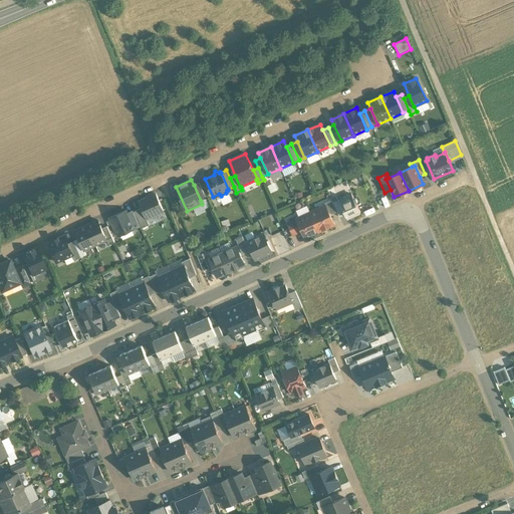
[(206,199),(199,183),(194,185),(201,201),(206,199)]
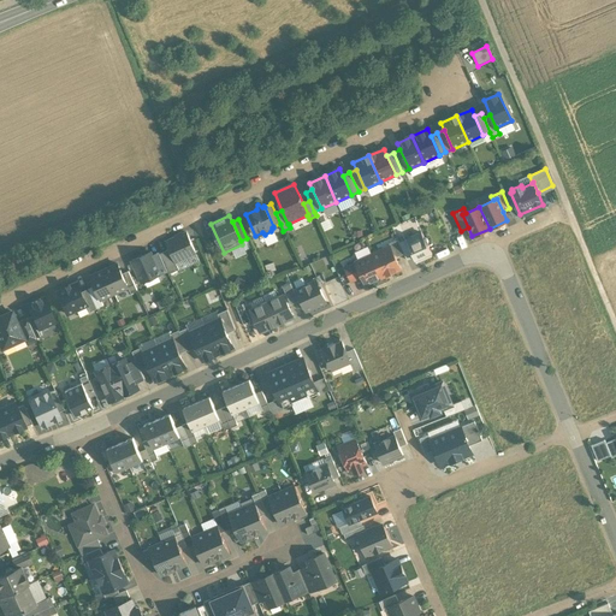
[(187,232),(166,242),(170,249),(175,262),(176,262),(195,253),(187,232)]
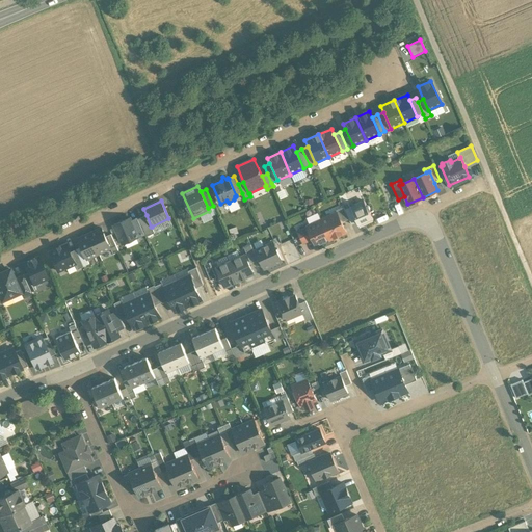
[(364,202),(350,208),(357,222),(357,224),(361,223),(366,224),(366,222),(372,220),(369,212),(370,209),(369,207),(366,206),(364,202)]
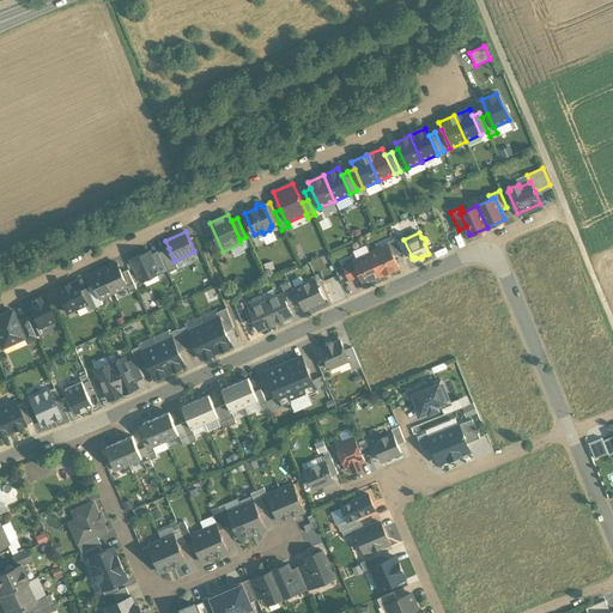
[(395,238),(386,243),(387,247),(388,246),(390,253),(395,256),(402,253),(396,242),(395,238)]
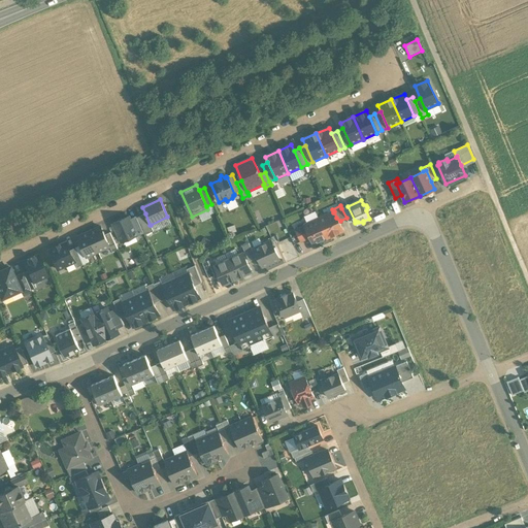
[(355,221),(348,206),(341,208),(347,218),(349,224),(355,221)]
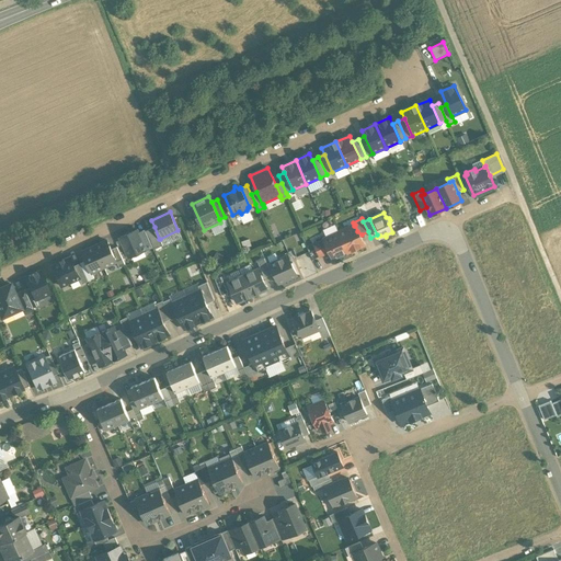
[(354,226),(339,232),(347,252),(364,245),(361,237),(362,235),(357,231),(355,225),(354,226)]
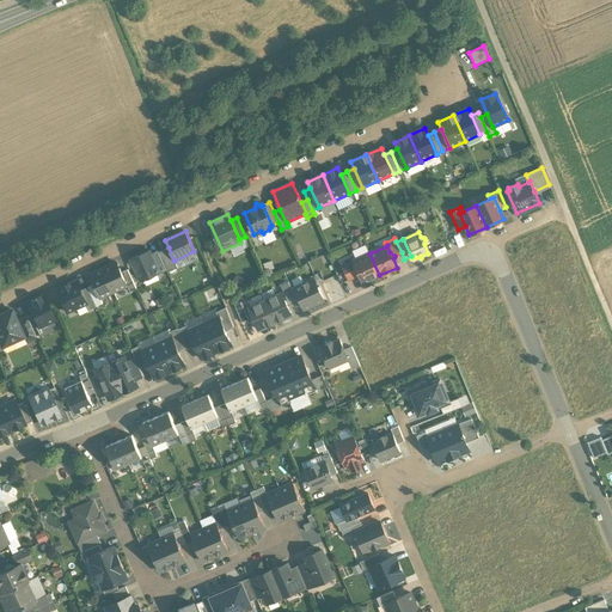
[(169,248),(158,252),(165,269),(167,273),(177,268),(175,261),(173,261),(169,248)]
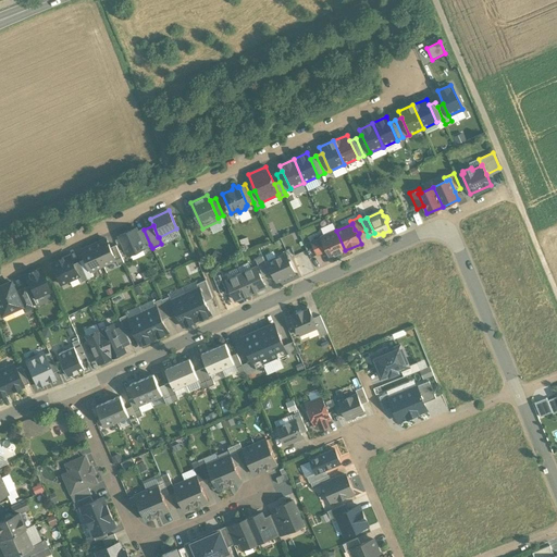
[(136,229),(119,236),(127,256),(145,247),(137,232),(136,229)]
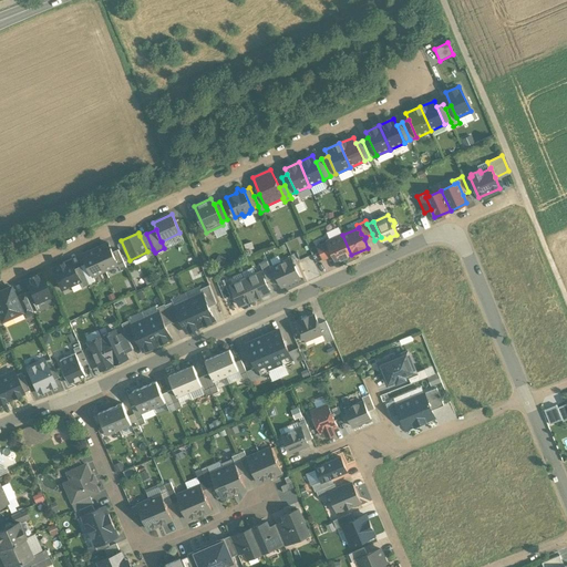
[(146,233),(140,236),(147,251),(153,249),(146,234),(146,233)]
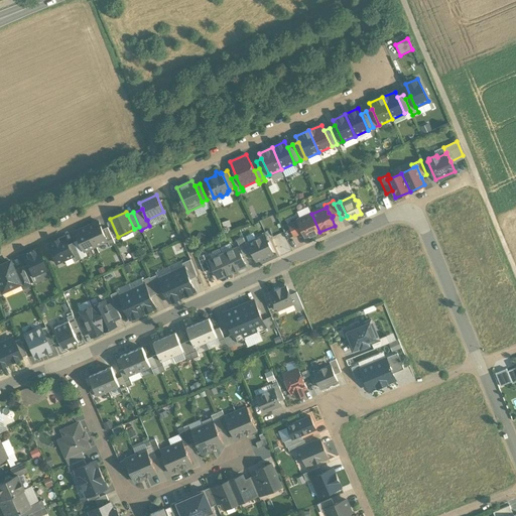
[(311,214),(297,221),(303,232),(306,239),(319,232),(311,214)]
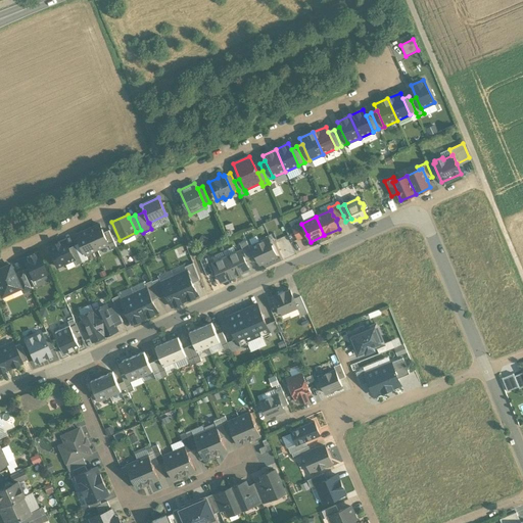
[(103,233),(99,224),(88,230),(97,249),(108,244),(103,233)]
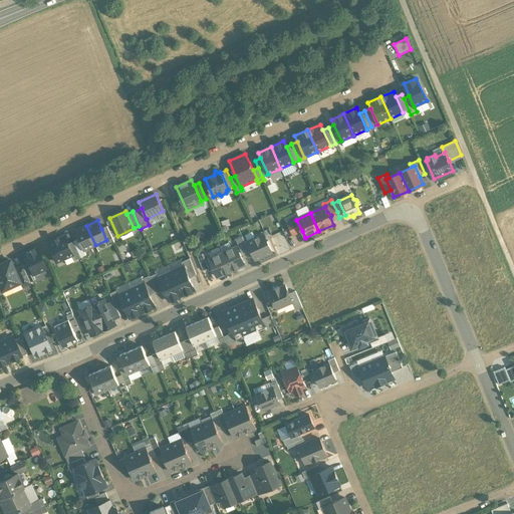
[(296,220),(287,224),(293,235),(302,231),(296,220)]
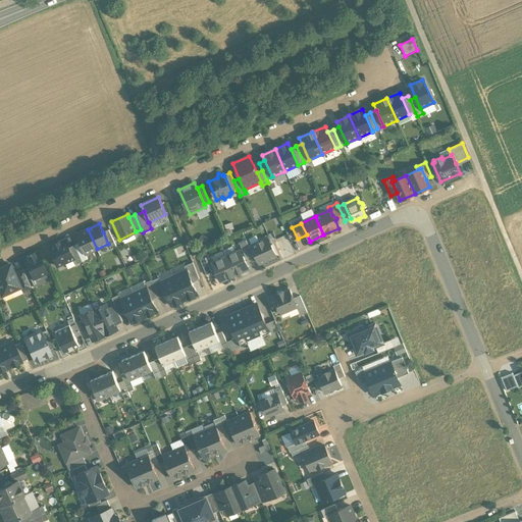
[(88,229),(76,235),(80,243),(86,254),(97,249),(88,229)]
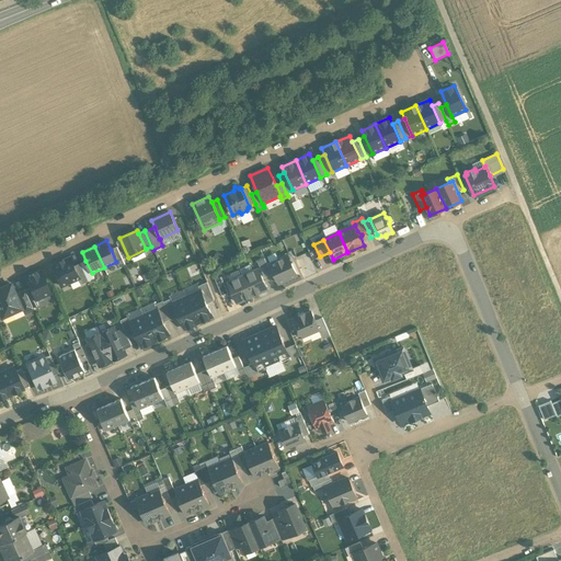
[(117,248),(111,250),(116,262),(119,267),(125,265),(117,248)]
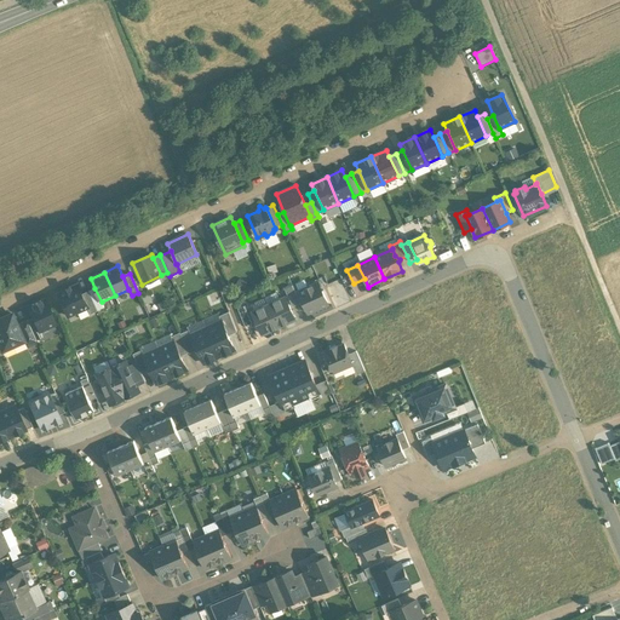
[(317,282),(298,292),(304,305),(308,314),(328,305),(317,282)]
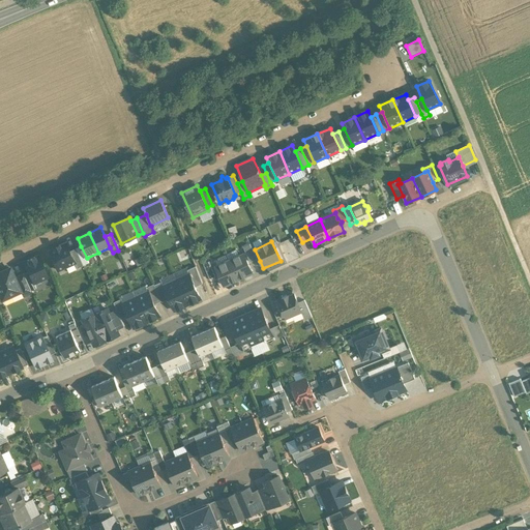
[(66,243),(49,251),(57,271),(75,263),(70,252),(66,243)]
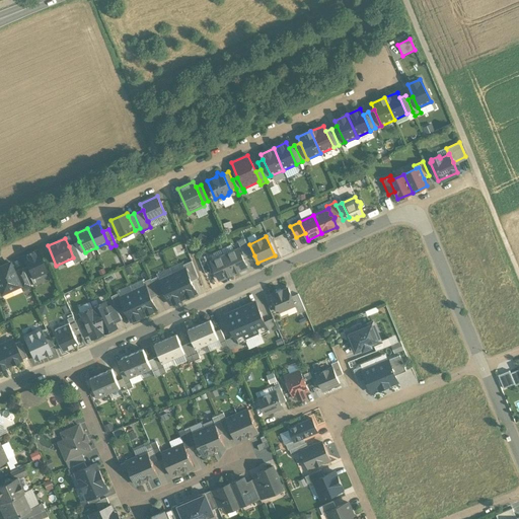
[(247,246),(244,239),(238,242),(244,257),(251,254),(247,246)]
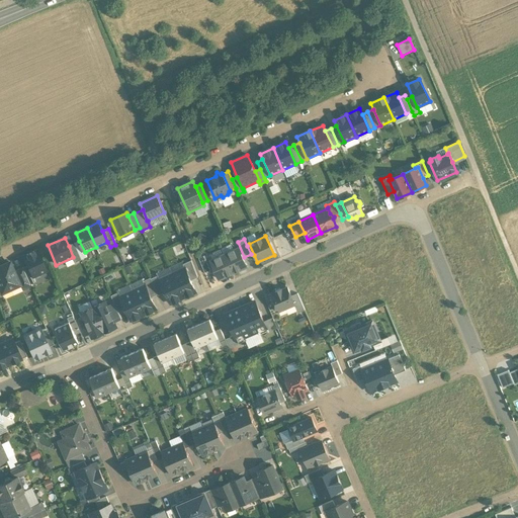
[(79,241),(74,243),(81,259),(87,257),(84,252),(85,252),(79,241)]
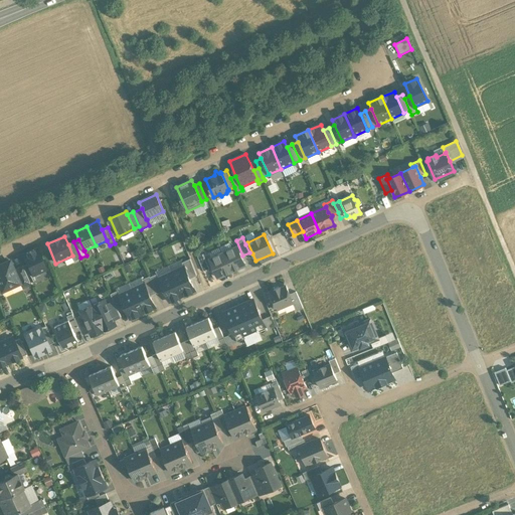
[(73,241),(68,244),(72,255),(74,262),(80,259),(80,258),(73,241)]
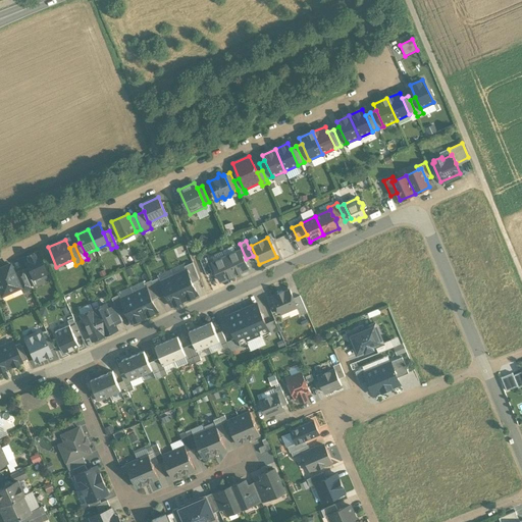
[(240,251),(225,257),(235,275),(248,269),(240,251)]
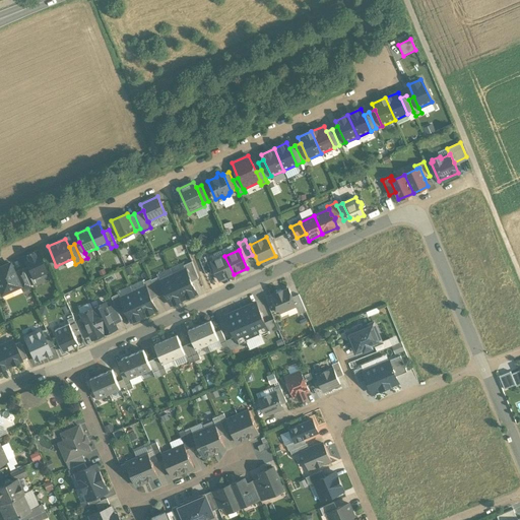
[(37,251),(23,257),(27,267),(33,278),(46,272),(37,251)]
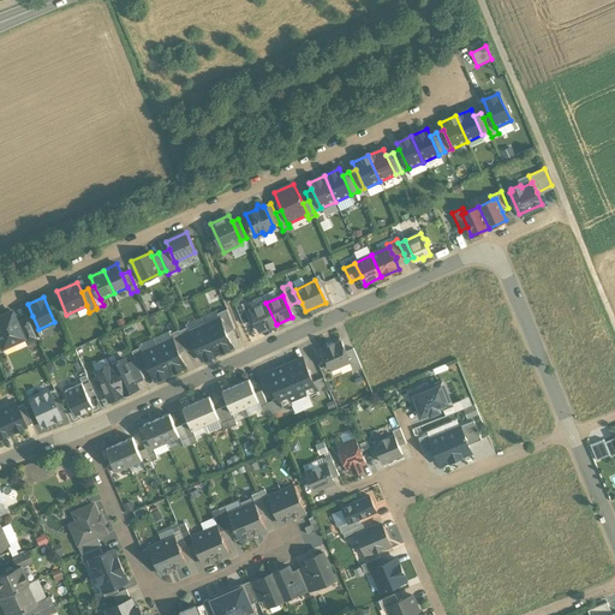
[(266,303),(250,310),(260,333),(276,324),(266,303)]
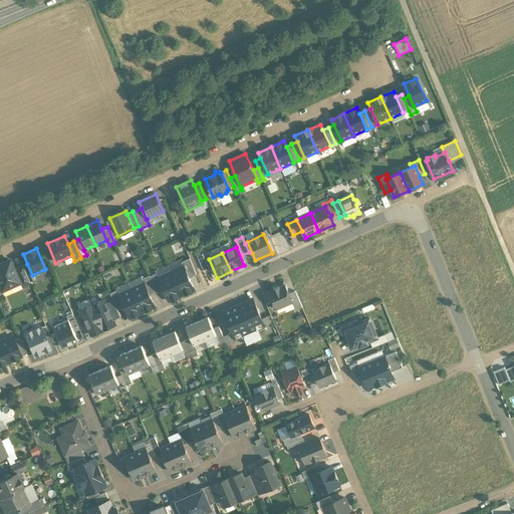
[(209,269),(203,254),(197,257),(203,271),(209,269)]
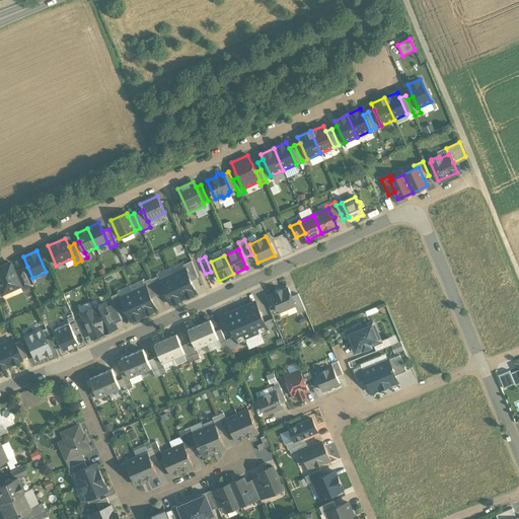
[(192,262),(183,265),(184,268),(191,282),(198,278),(192,262)]
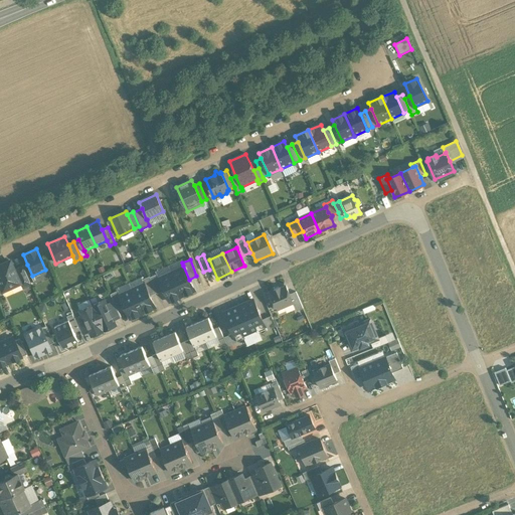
[(9,261),(3,264),(3,266),(0,266),(0,289),(1,292),(19,284),(14,271),(9,261)]
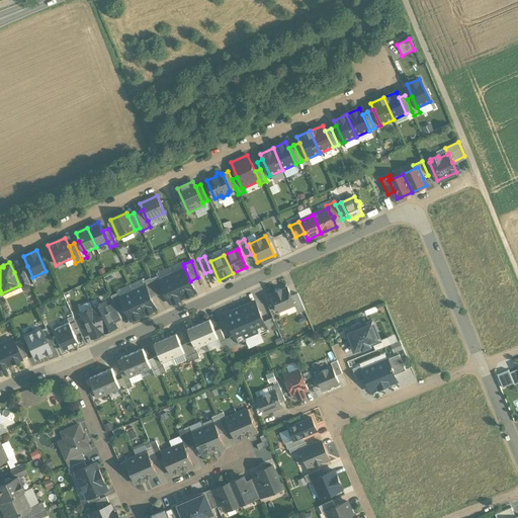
[(27,266),(22,268),(22,269),(29,284),(35,281),(32,277),(27,266)]
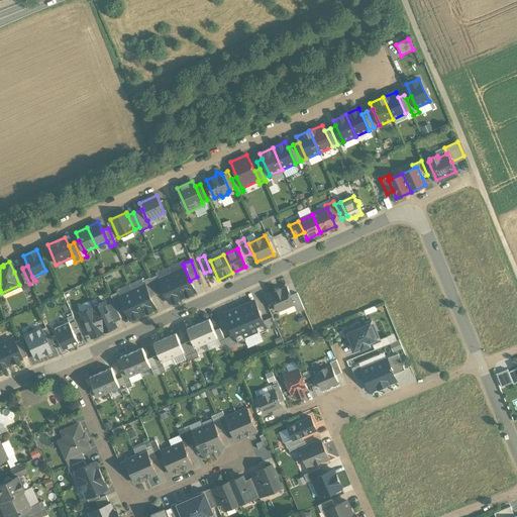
[(184,267),(172,273),(183,298),(195,292),(190,281),(184,267)]
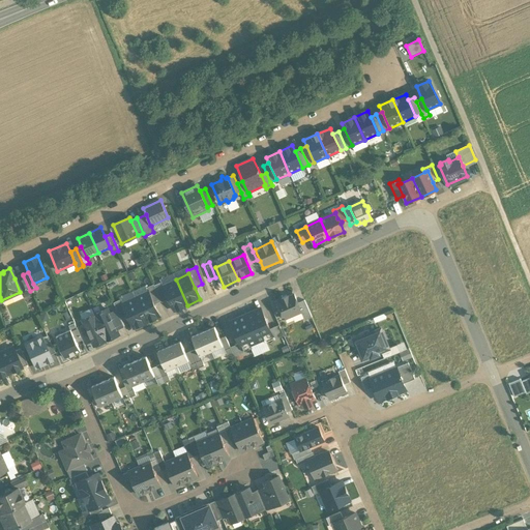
[(23,275),(15,278),(20,292),(21,292),(22,295),(30,291),(23,275)]
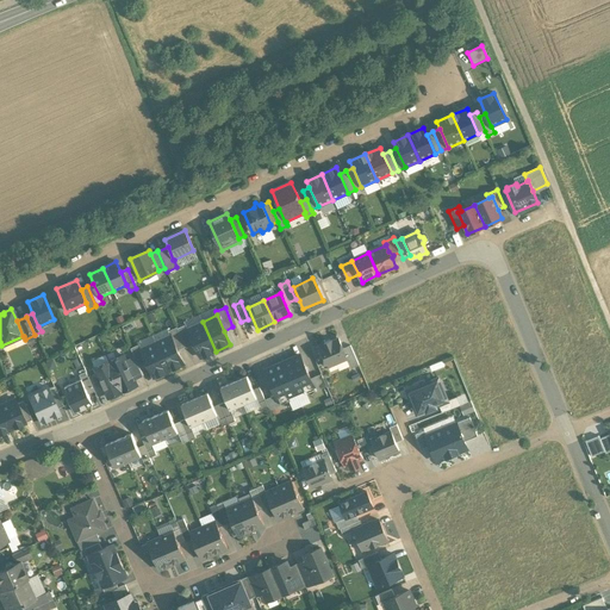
[(187,329),(194,344),(200,358),(216,352),(203,322),(187,329)]
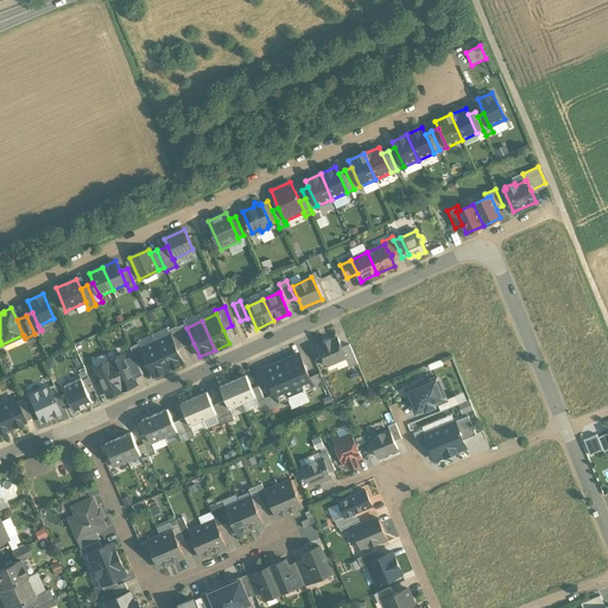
[(185,324),(177,328),(185,346),(185,347),(194,343),(187,328),(185,324)]
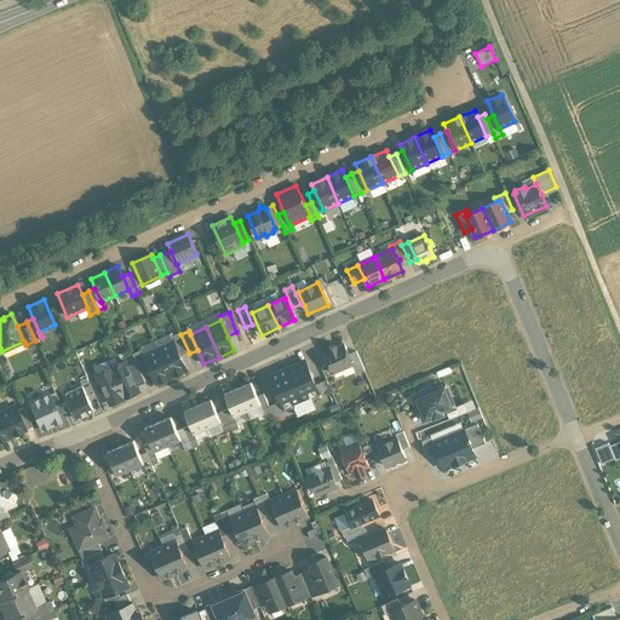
[(179,333),(171,337),(172,340),(173,340),(181,356),(189,352),(181,334),(179,333)]
